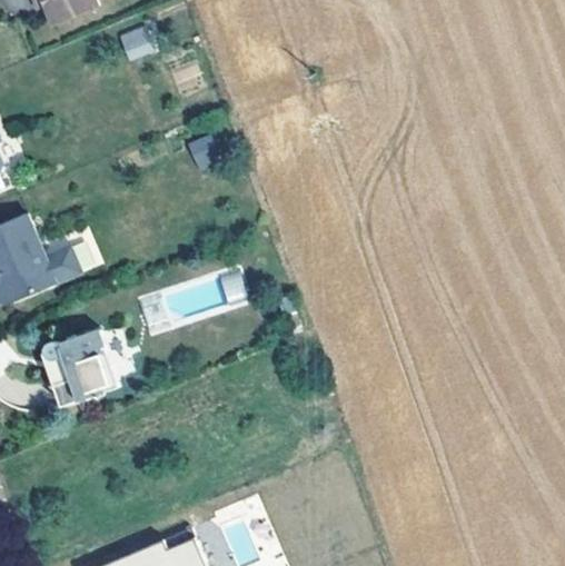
[(42,8),(39,0),(29,0),(35,12),(42,8)]
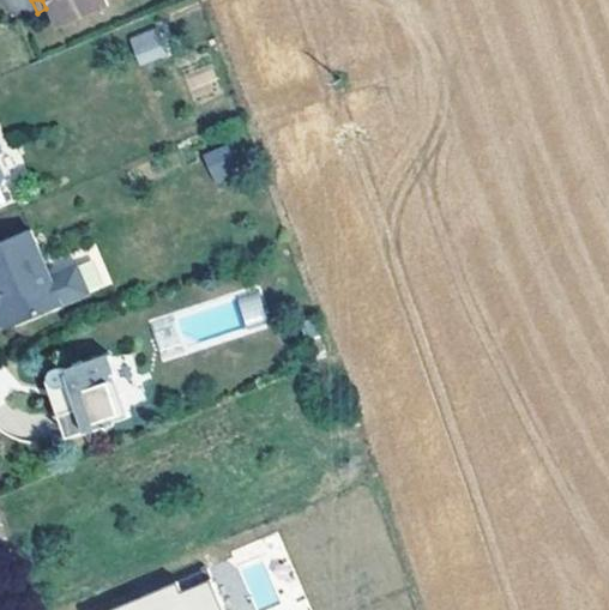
[(103,10),(98,0),(42,0),(46,8),(55,29),(103,10)]
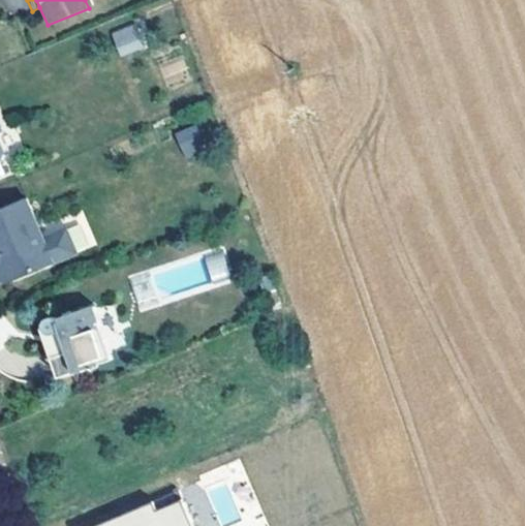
[(140,49),(132,29),(113,37),(121,56),(140,49)]
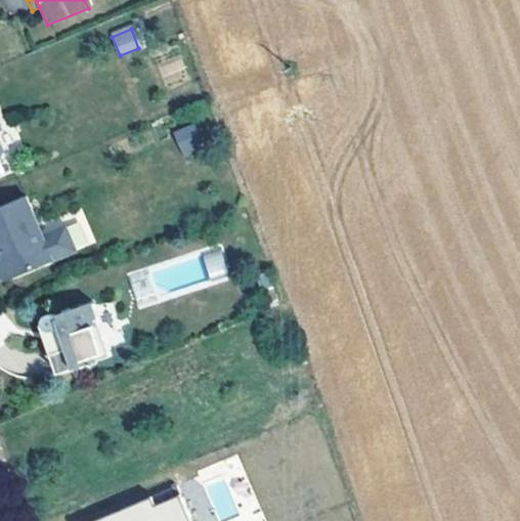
[(198,144),(190,128),(174,135),(181,152),(198,144)]
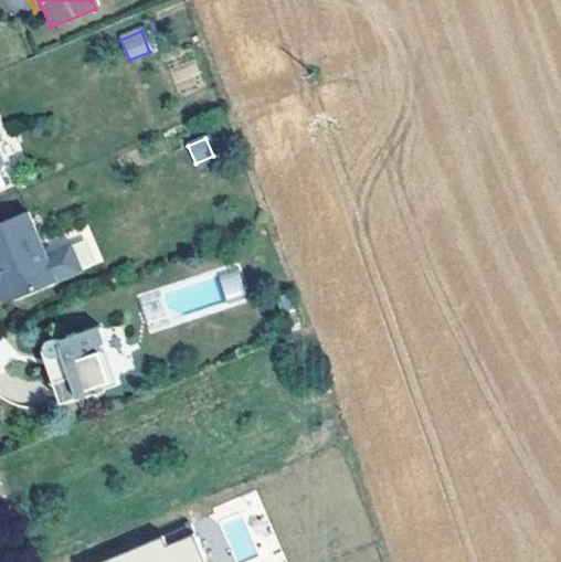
[(215,162),(213,156),(196,163),(198,169),(215,162)]
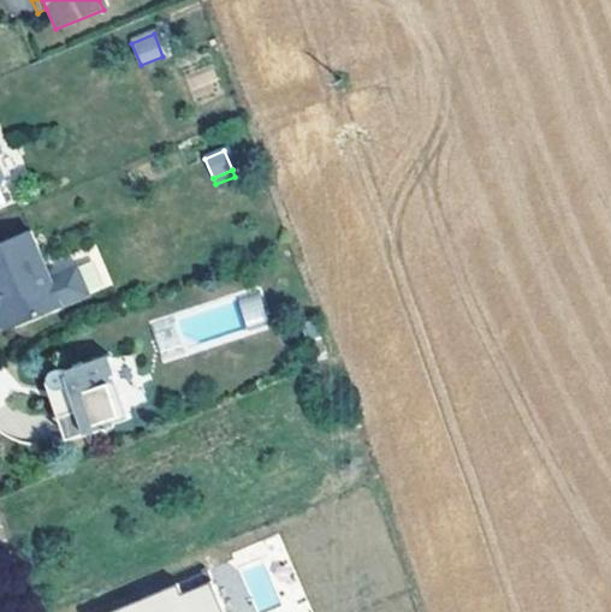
[(46,279),(27,233),(0,244),(0,306),(0,330),(4,331),(58,309),(46,279)]
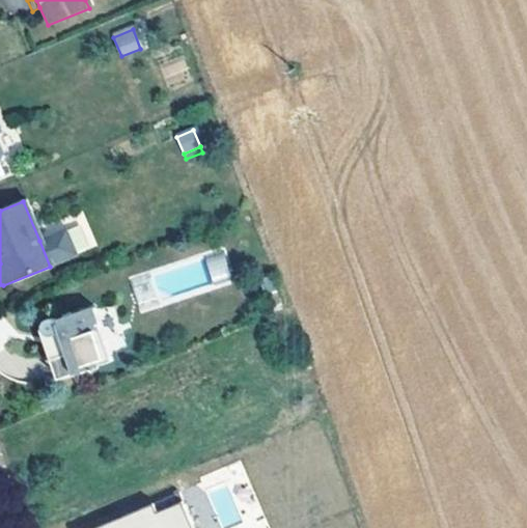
[(63,229),(39,241),(50,267),(75,256),(63,229)]
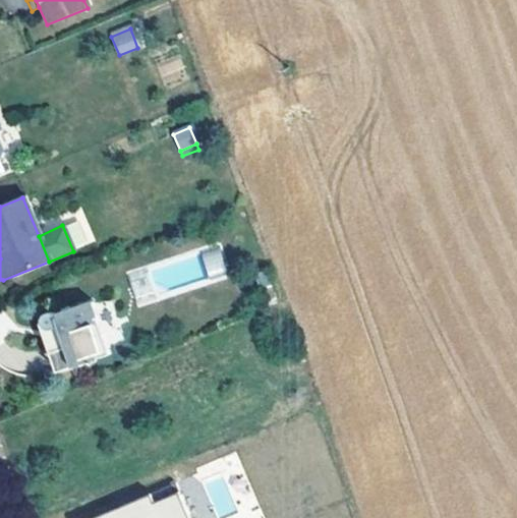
[(107,356),(90,303),(56,314),(55,312),(43,314),(39,323),(39,324),(40,327),(41,329),(46,331),(47,331),(50,338),(43,341),(54,375),(84,364),(90,366),(92,361),(107,356)]
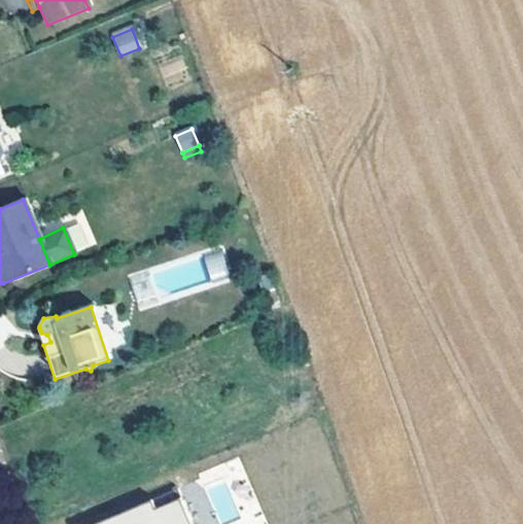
[(50,342),(47,335),(46,335),(41,333),(40,330),(39,327),(39,326),(37,327),(43,345),(50,342)]
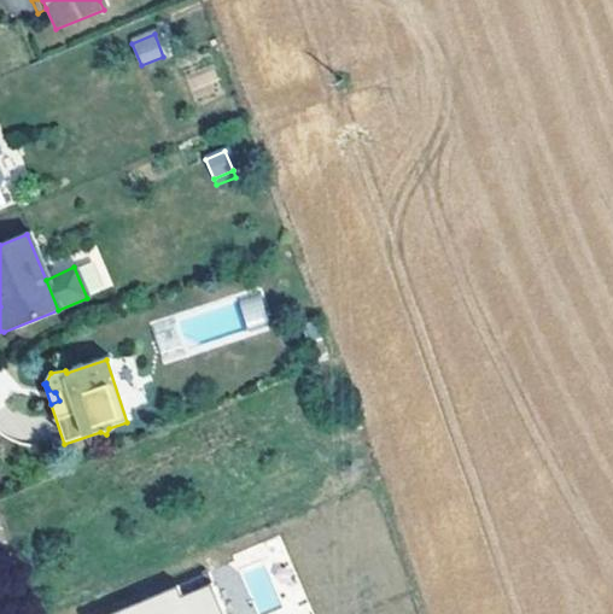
[(219,613),(203,576),(110,613),(219,613)]
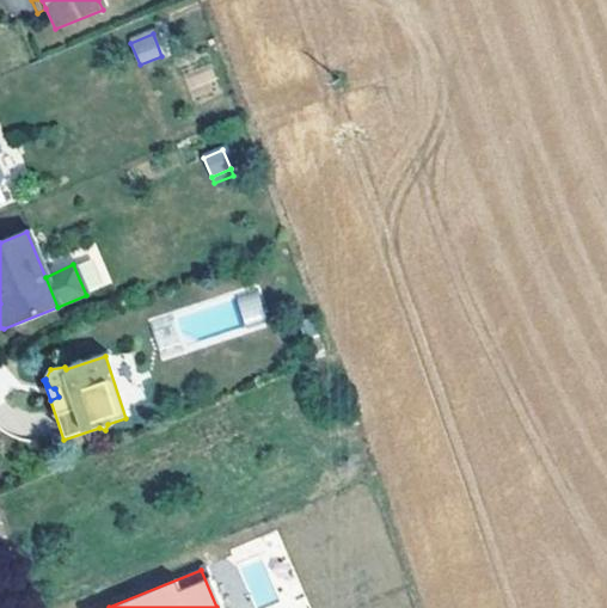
All buildings are outlined.
